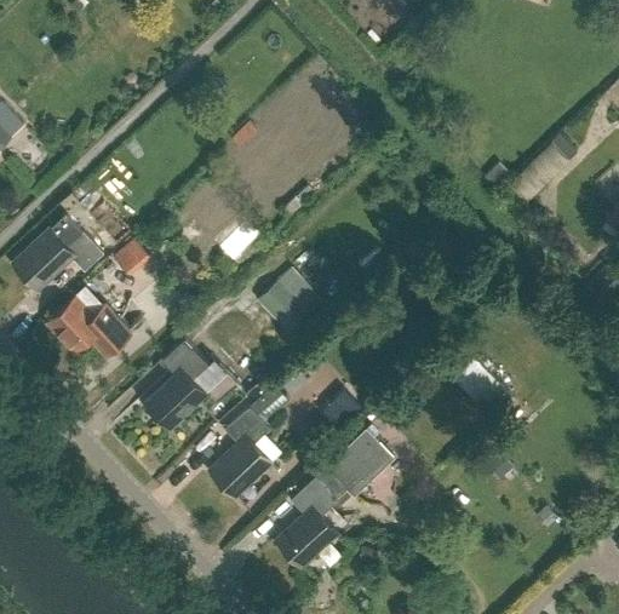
[(0,150),(26,126),(1,102),(0,103),(0,150)]
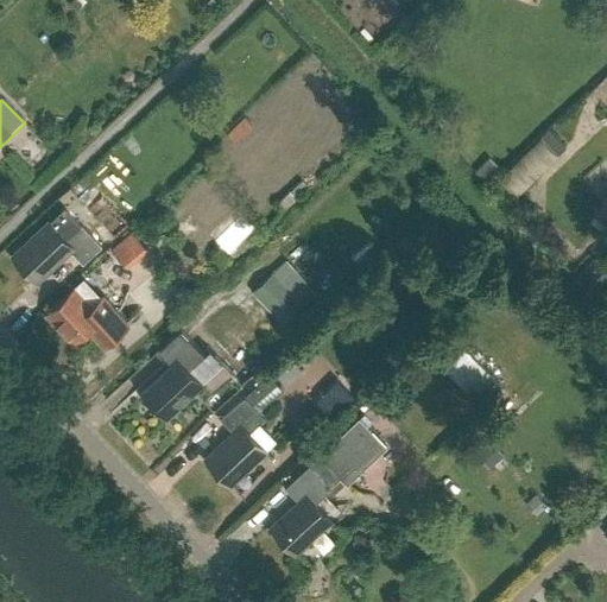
[(606,201),(595,217),(606,225),(606,201)]
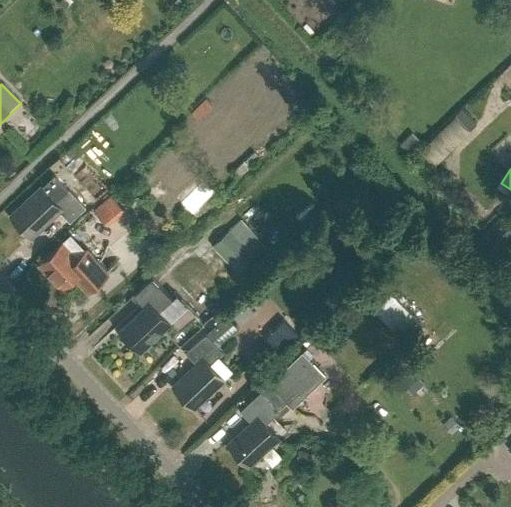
[(41,189),(10,219),(31,240),(59,213),(70,225),(85,210),(68,192),(54,177),(41,189)]
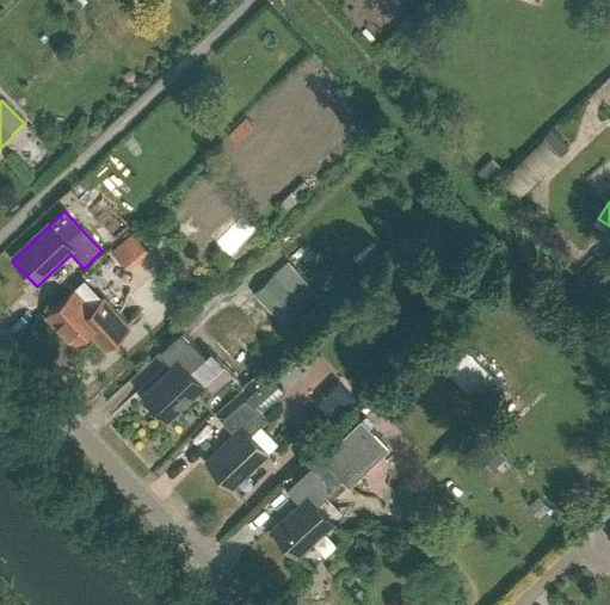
[(284,329),(303,312),(272,278),(253,297),(284,329)]
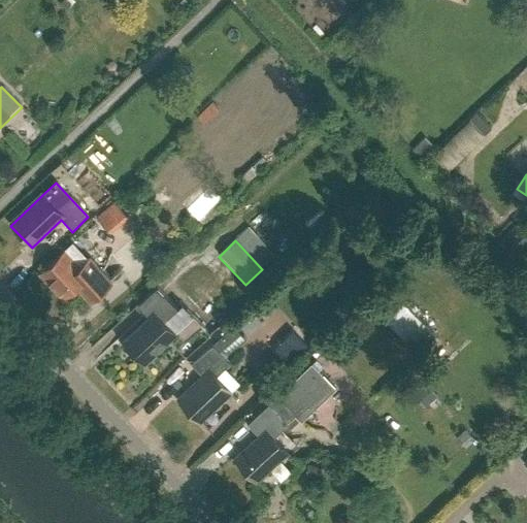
[(65,254),(39,276),(62,300),(75,288),(90,304),(111,285),(90,261),(79,269),(65,254)]
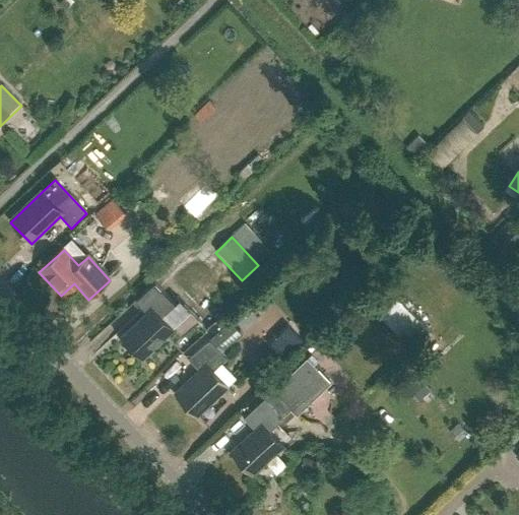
[(121,338),(141,361),(173,330),(161,319),(175,307),(154,284),(136,302),(147,314),(121,338)]
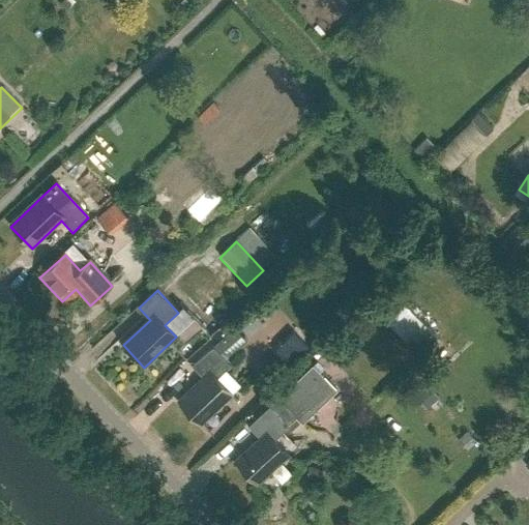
[(438,341),(392,293),(375,311),(420,357),(438,341)]
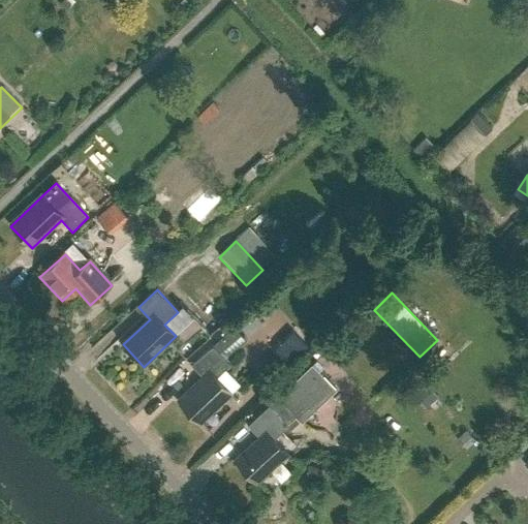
[(235,330),(214,349),(222,359),(226,363),(248,344),(235,330)]
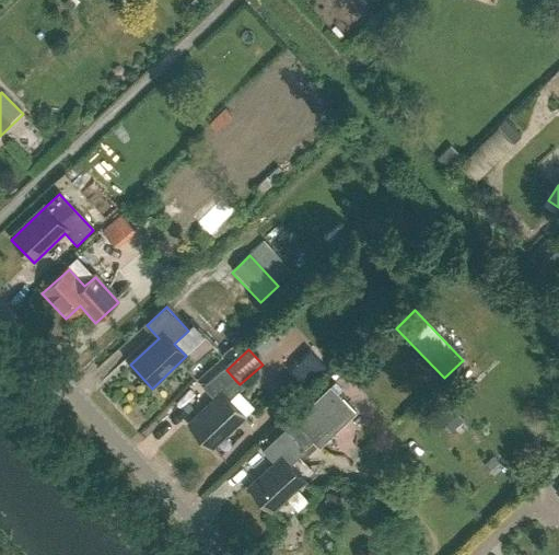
[(311,373),(293,367),(289,379),(307,385),(311,373)]
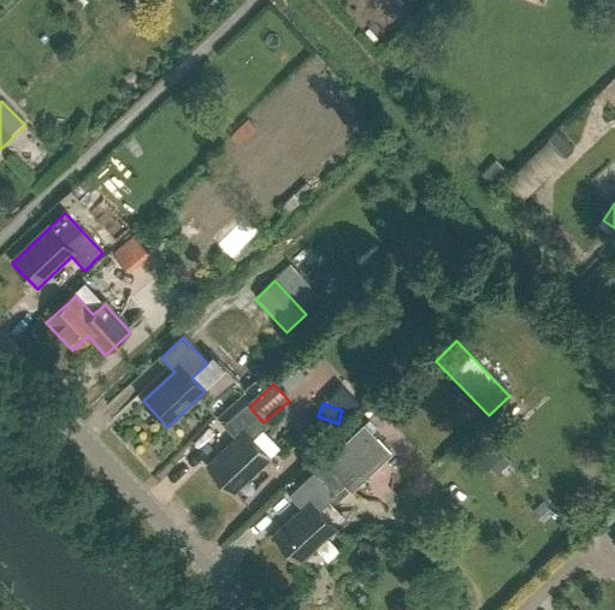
[(236,442),(207,468),(232,495),(270,460),(253,442),(267,427),(259,418),(249,407),(247,404),(223,427),(236,442)]
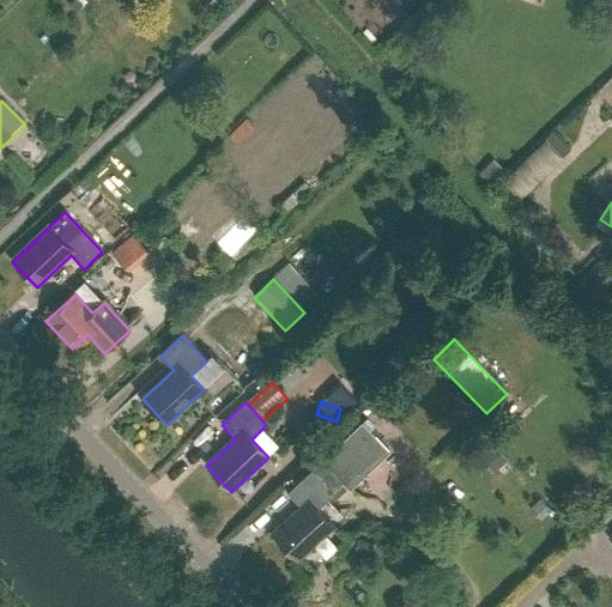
[(349,493),(389,454),(361,425),(311,472),(333,495),(341,486),(349,493)]
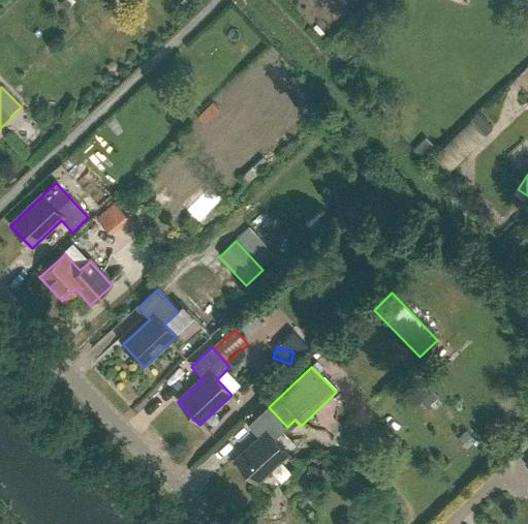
[(428,389),(421,396),(430,408),(438,401),(428,389)]
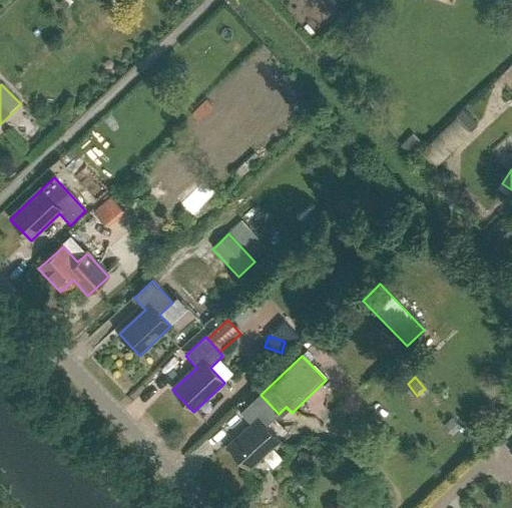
[(279,414),(261,395),(240,415),(251,426),(228,448),(248,470),(279,441),(266,427),(279,414)]
